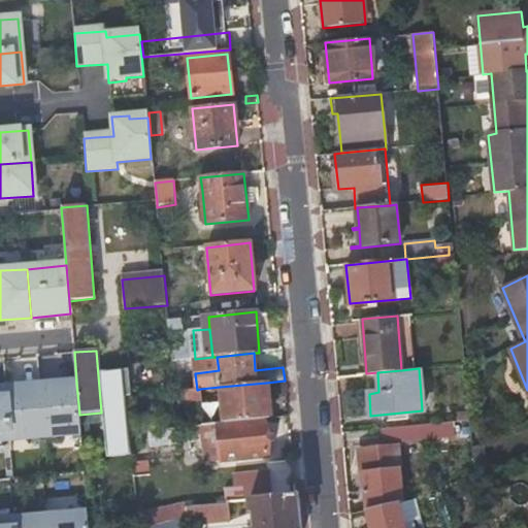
[(366,373),(369,394),(378,392),(377,372),(366,373)]
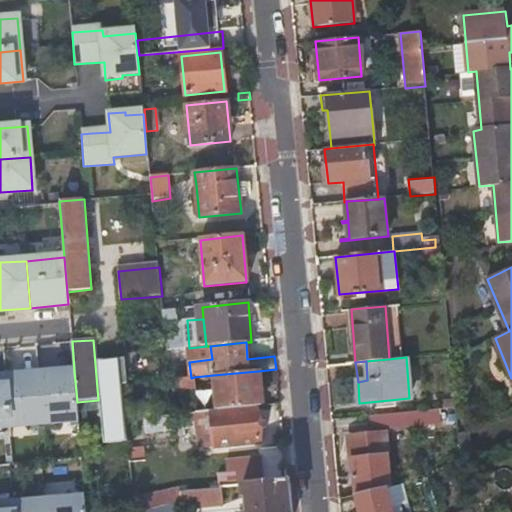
[(77,402),(74,371),(40,374),(44,421),(78,418),(77,402)]
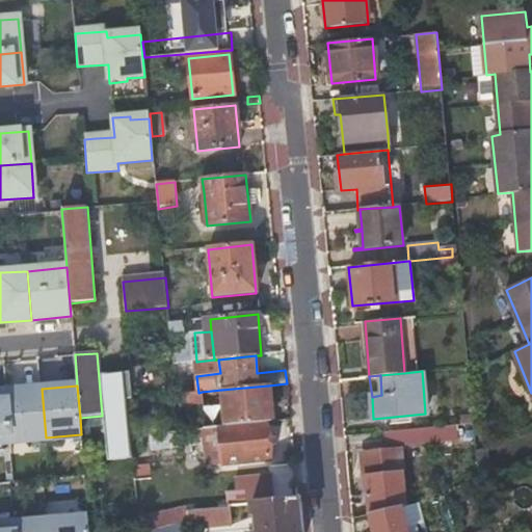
[(265,422),(271,422),(268,386),(221,390),(223,413),(217,413),(218,427),(265,422)]
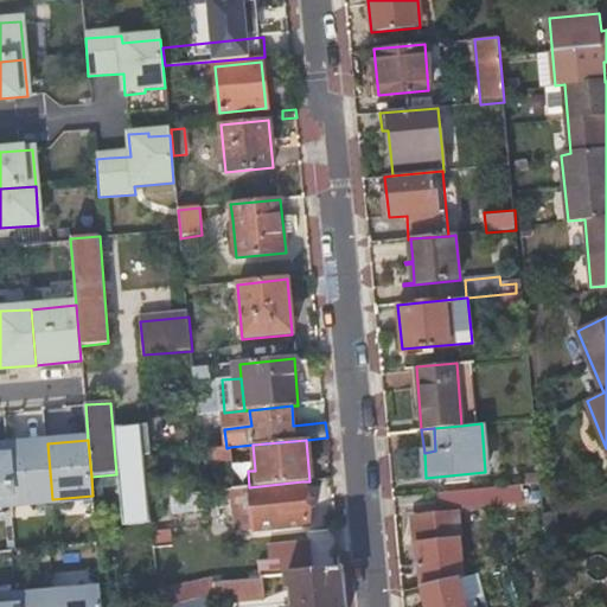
[(52,499),(48,443),(7,447),(12,503),(52,499)]
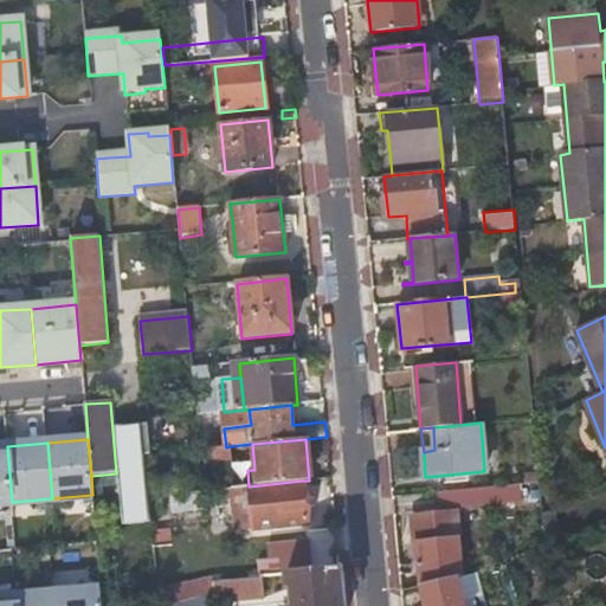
[(0,502),(12,502),(7,446),(0,446),(0,502)]
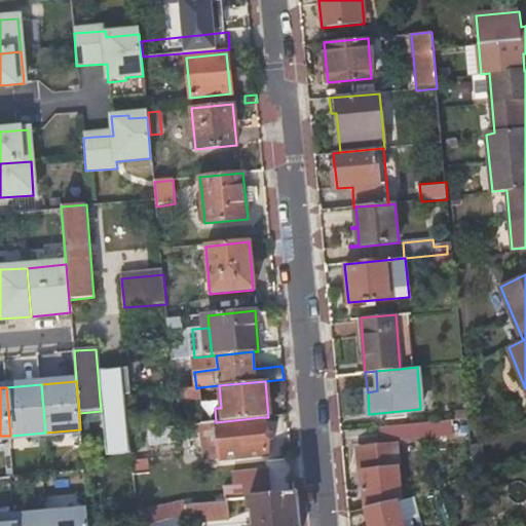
[(200,400),(199,387),(196,388),(176,390),(178,403),(200,400)]
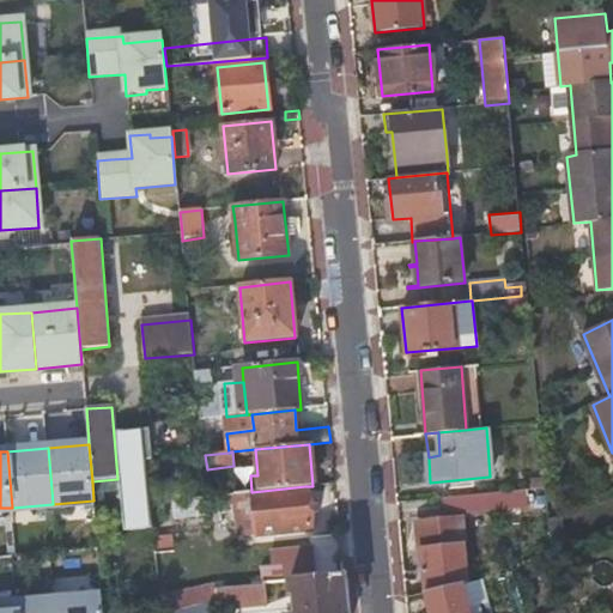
[(252,492),(232,495),(234,504),(253,502),(256,536),(309,532),(305,486),(252,492)]
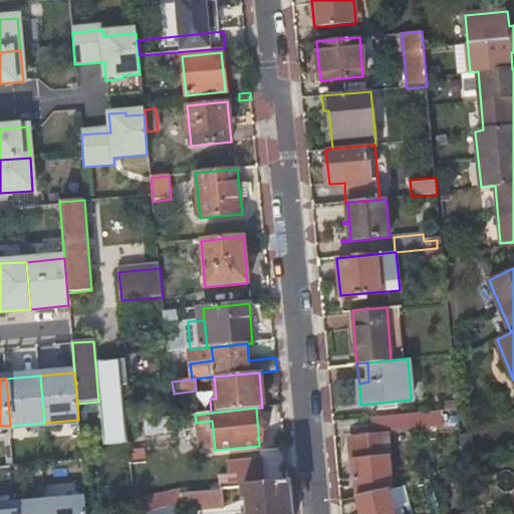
[(443,425),(442,409),(386,415),(388,430),(443,425)]
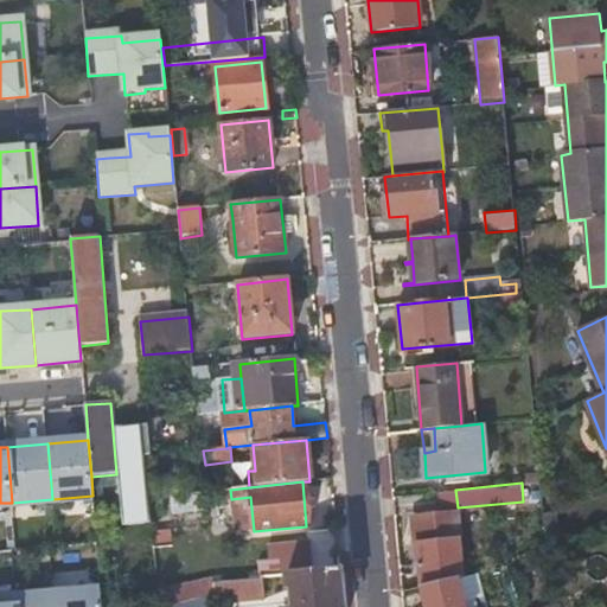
[(419,585),(421,585),(462,575),(457,512),(414,517),(419,585)]
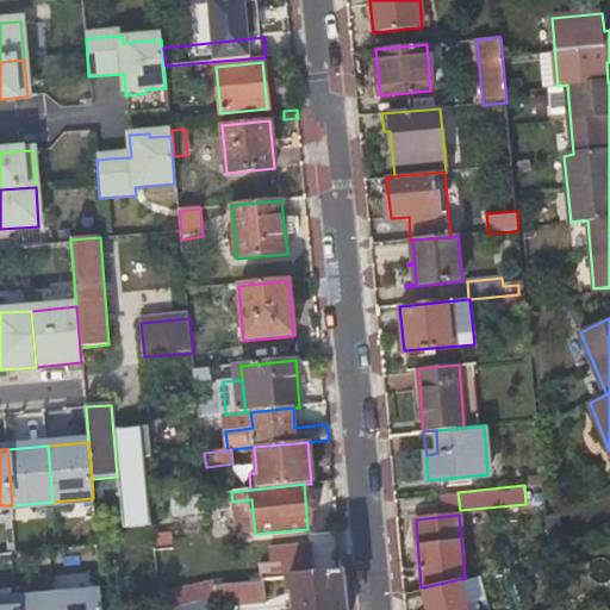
[(341,573),(288,578),(290,592),(293,592),(294,609),(344,609),(344,602),(341,573)]
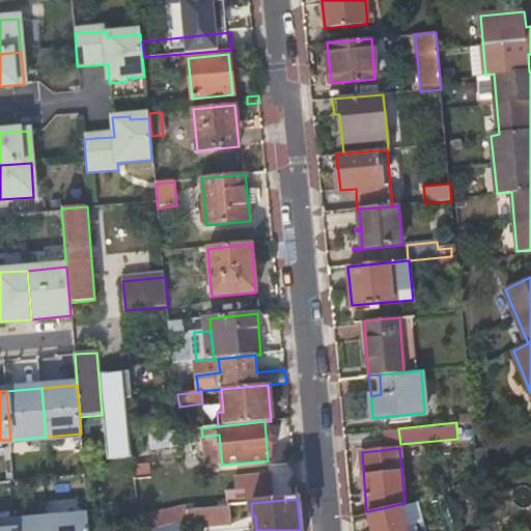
[(420,520),(416,500),(404,503),(368,511),(371,530),(407,530),(406,524),(420,520)]
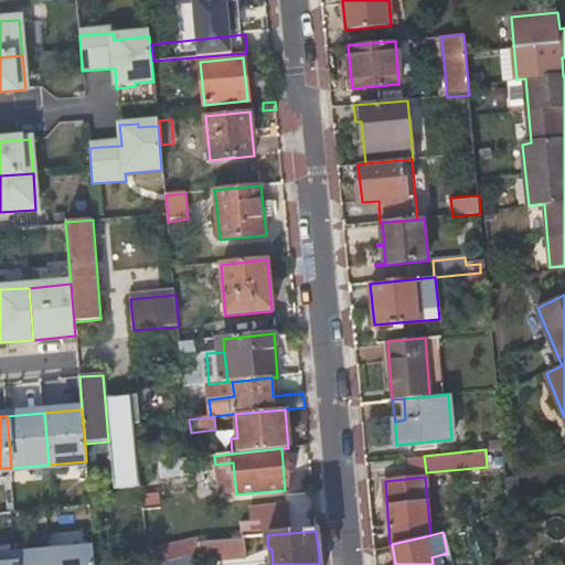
[(199,564),(209,564),(244,561),(241,537),(196,544),(199,564)]
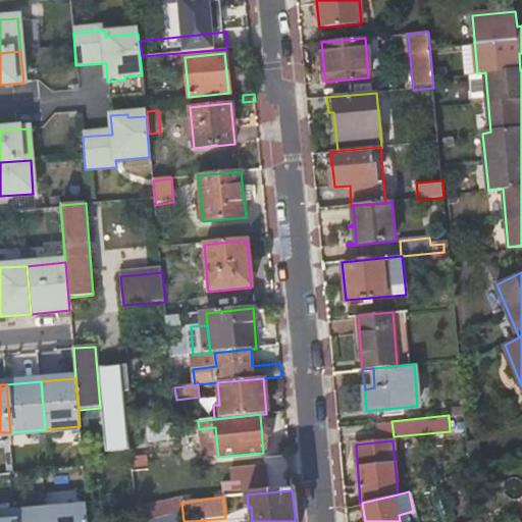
[(226,519),(230,519),(229,521),(238,521),(238,498),(226,498),(226,519)]
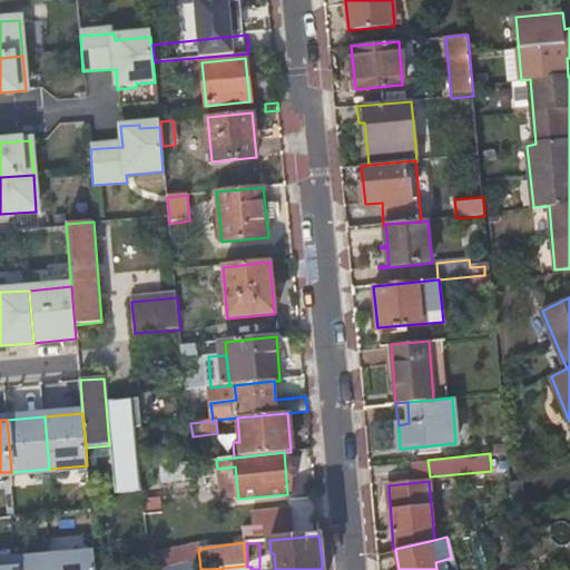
[(115,569),(116,564),(96,566),(96,554),(52,558),(52,569),(115,569)]
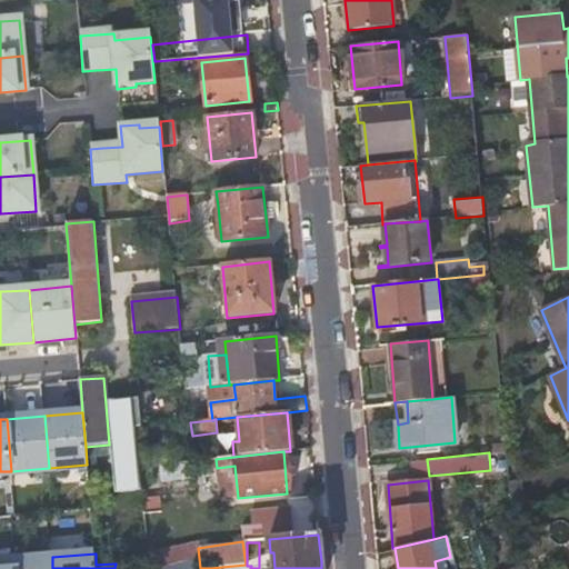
[(52,568),(52,557),(16,560),(16,568),(52,568)]
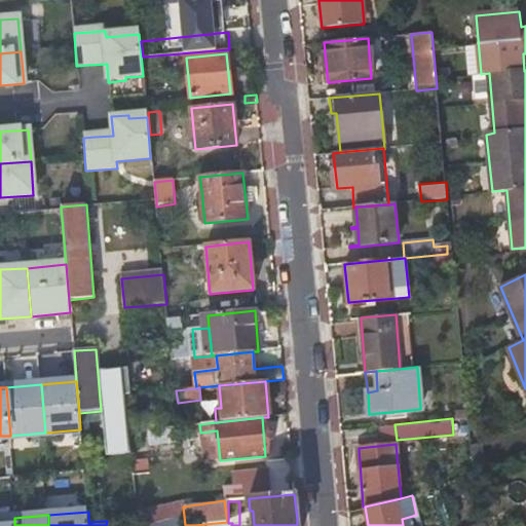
[(183,525),(181,517),(153,524),(153,525),(183,525)]
